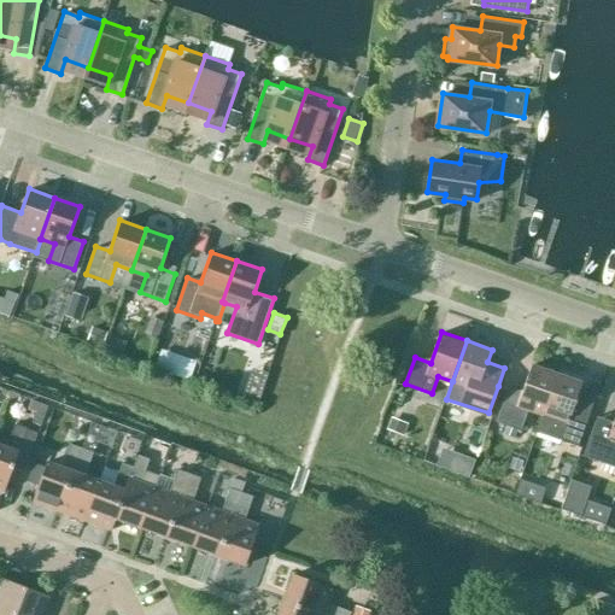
[(529,409),(544,414),(557,373),(532,363),(522,394),(508,390),(497,421),(522,429),(529,409)]
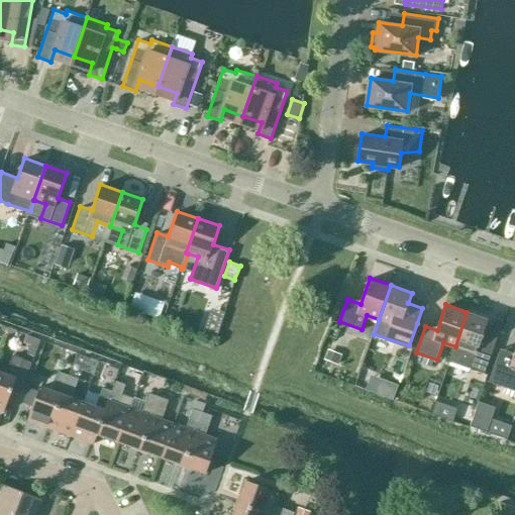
[(488,319),(467,312),(455,346),(450,362),(485,373),(496,342),(482,337),(488,319)]
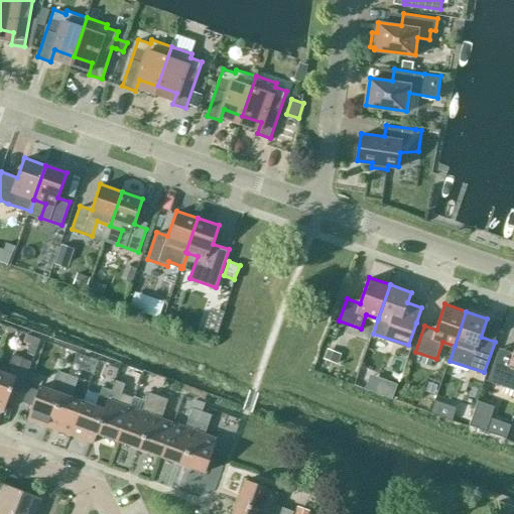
[(513,350),(501,346),(491,374),(513,382),(513,350)]
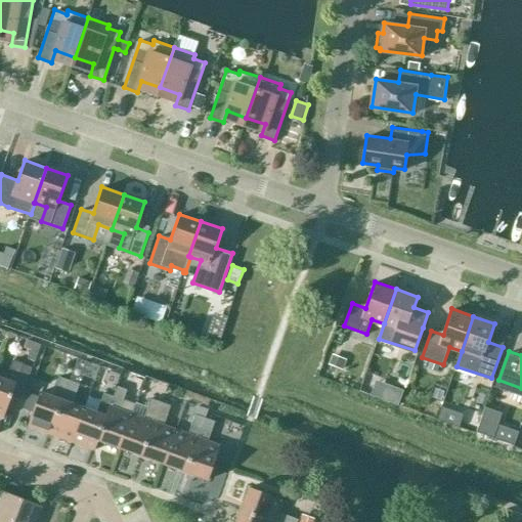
[(341,359),(330,355),(322,375),(335,379),(341,359)]
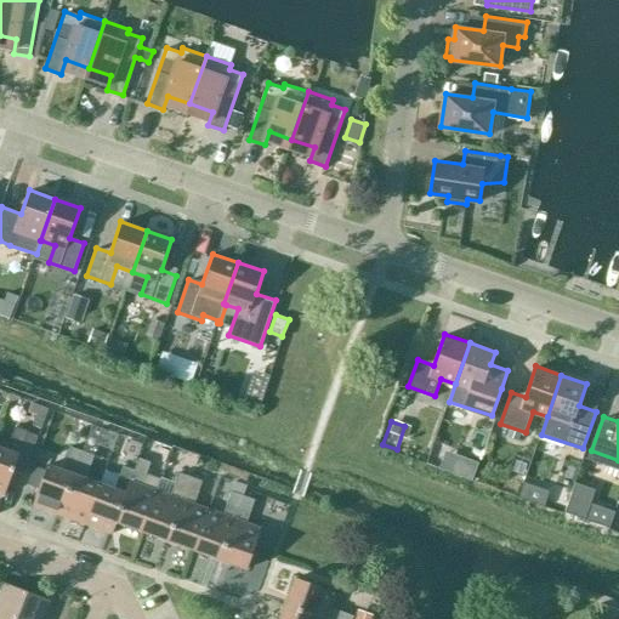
[(0,446),(0,490),(6,493),(15,469),(24,439),(28,430),(16,425),(7,449),(0,446)]
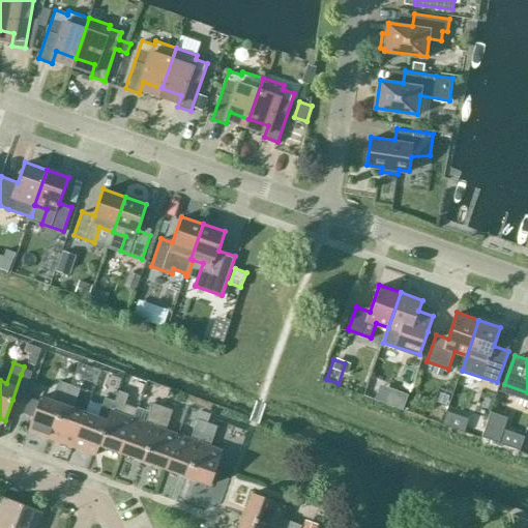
[(31,379),(21,375),(12,400),(22,403),(31,379)]
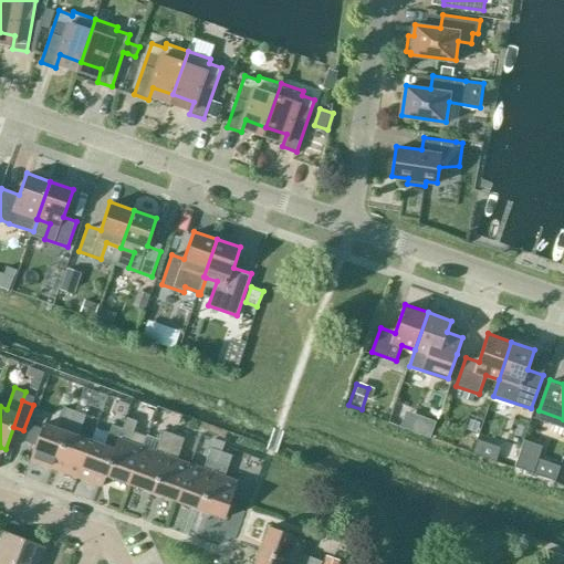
[(31,458),(55,468),(76,409),(65,406),(58,427),(44,421),(31,458)]
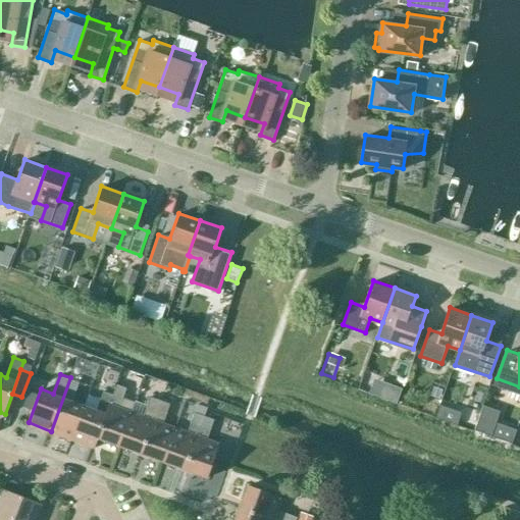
[(51,431),(72,438),(85,405),(72,401),(80,381),(70,377),(51,431)]
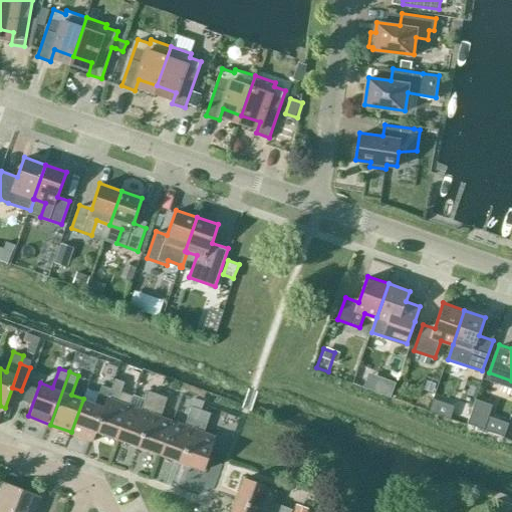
[(115,377),(112,388),(96,430),(97,430),(118,438),(131,405),(118,401),(125,380),(115,377)]
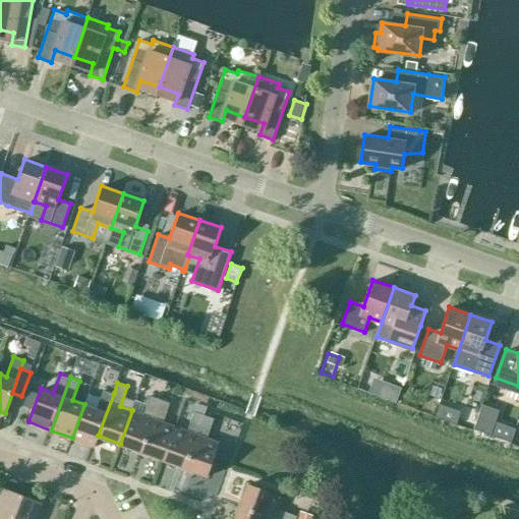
[(402,388),(392,385),(388,397),(397,400),(402,388)]
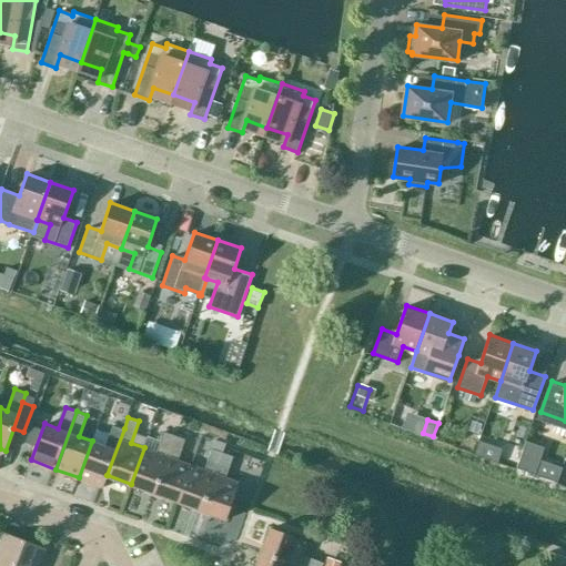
[(124,428),(113,424),(105,445),(92,441),(79,477),(103,486),(108,475),(107,475),(124,428)]
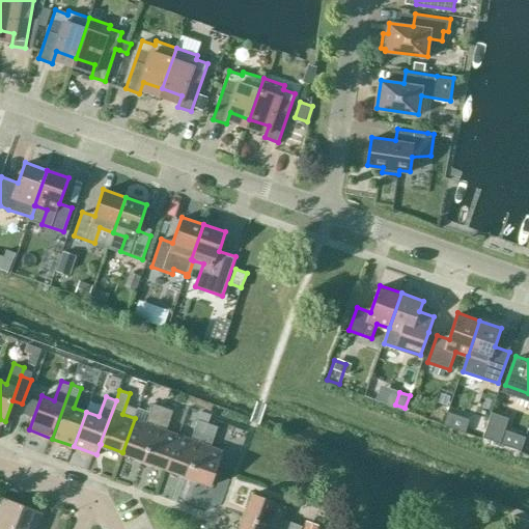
[(122,452),(144,461),(164,406),(154,402),(147,422),(135,418),(122,452)]
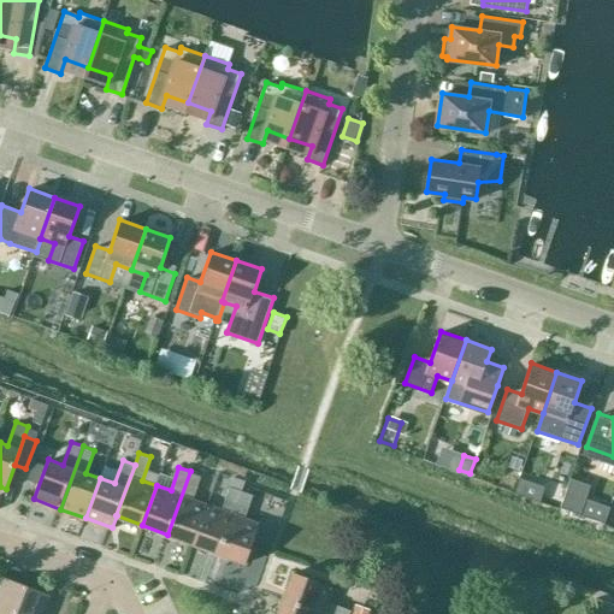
[(167,535),(193,543),(207,503),(194,499),(202,476),(190,471),(167,535)]
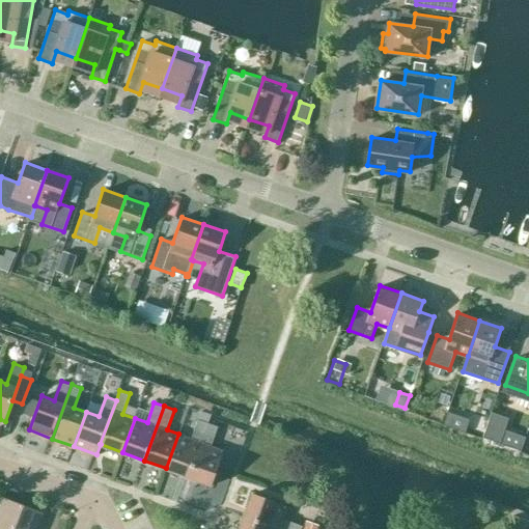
[(449,411),(449,412),(445,423),(466,430),(470,419),(470,418),(449,411)]
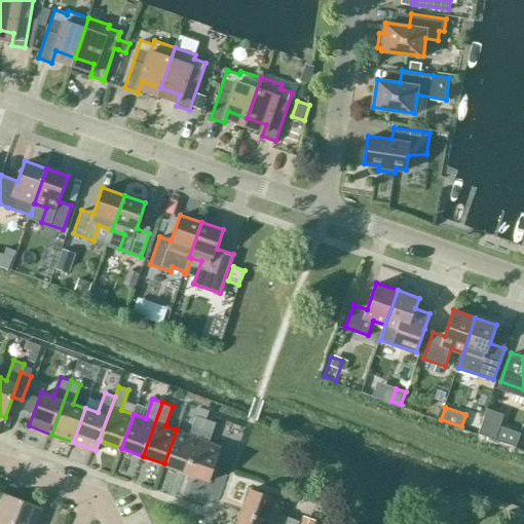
[(503,413),(487,407),(479,432),(495,438),(503,413)]
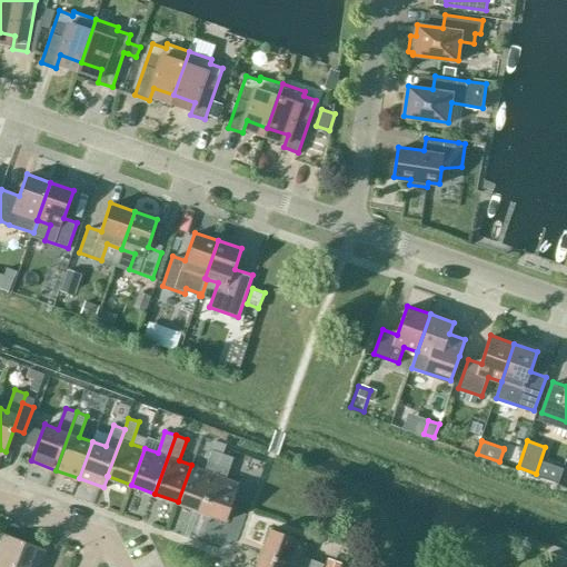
[(178,501),(202,510),(224,453),(212,448),(205,470),(191,465),(178,501)]
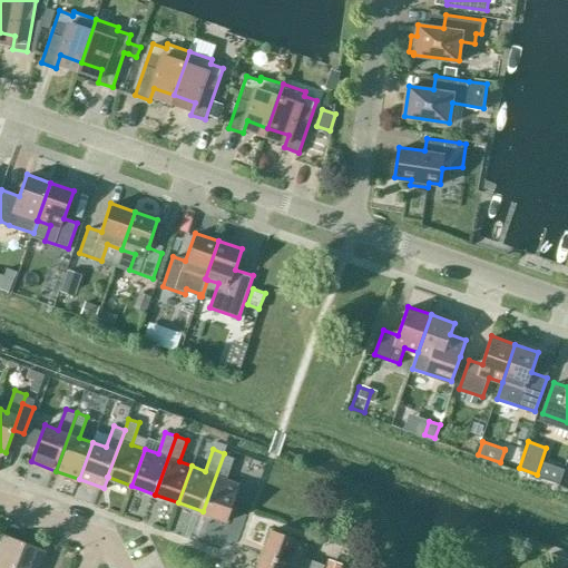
[(224,453),(203,511),(227,520),(241,483),(227,479),(235,457),(224,453)]
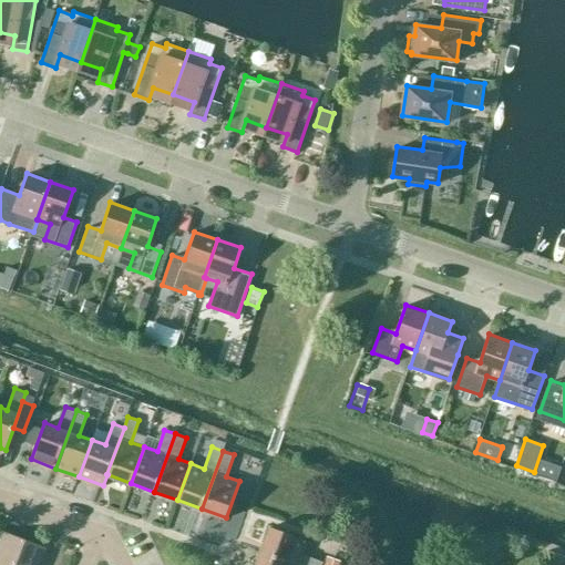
[(270,526),(262,551),(302,564),(321,564),(324,561),(302,553),(307,538),(270,526)]
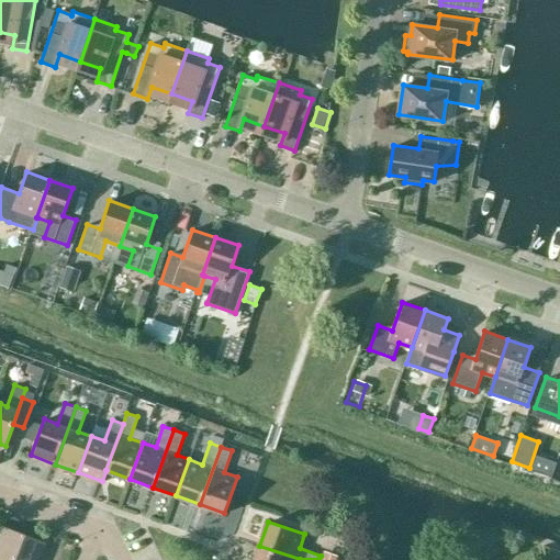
[(0,540),(0,552),(20,559),(38,559),(46,541),(0,523),(0,533),(2,534),(0,540)]
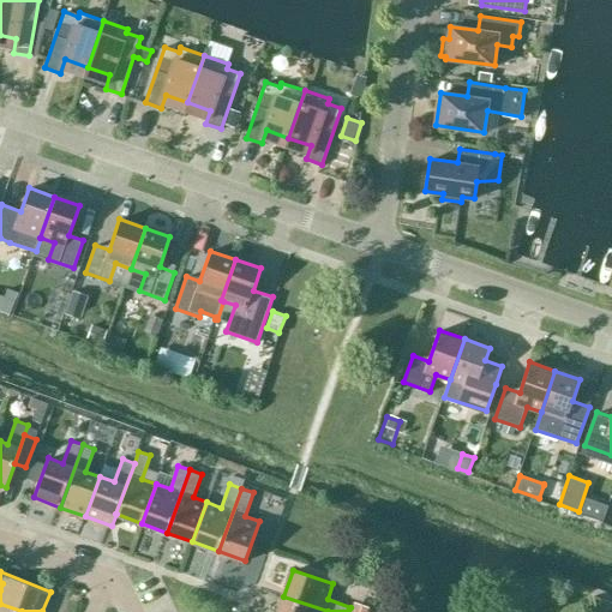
[(328,611),(283,597),(277,611),(328,611)]
